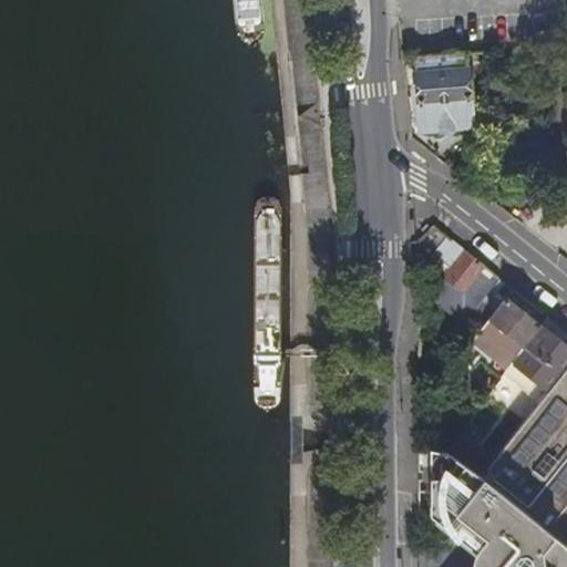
[(425,57),(414,58),(422,130),(475,125),(468,52),(425,57)]
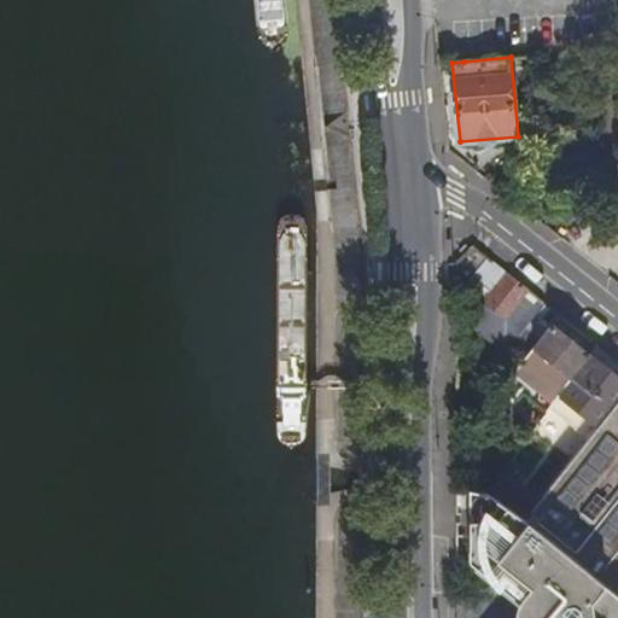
[(501,325),(530,289),(520,281),(490,257),(478,274),(495,289),(485,302),(500,314),(495,320),(501,325)]
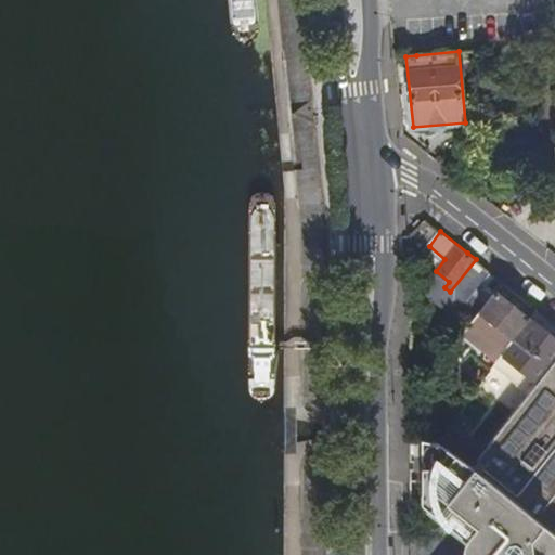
[(531,319),(495,289),(480,310),(462,333),(482,348),(479,352),(495,365),(495,364),(503,355),(515,339),(517,335),(531,319)]
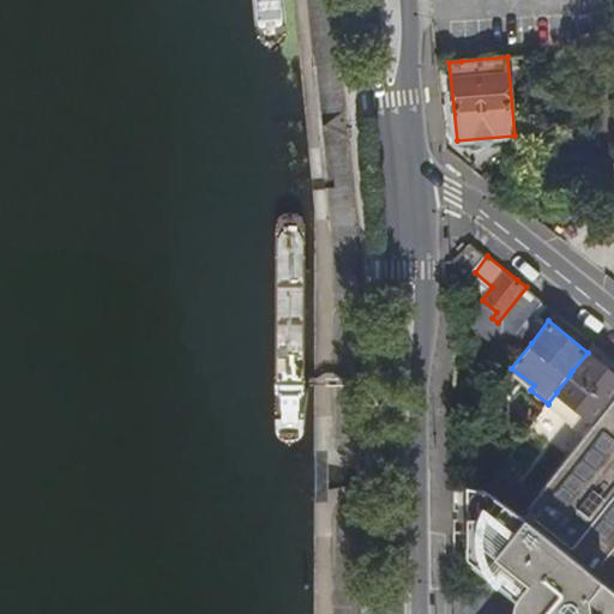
[(613,399),(613,373),(588,353),(572,371),(570,375),(557,392),(548,403),(588,434),(613,399)]
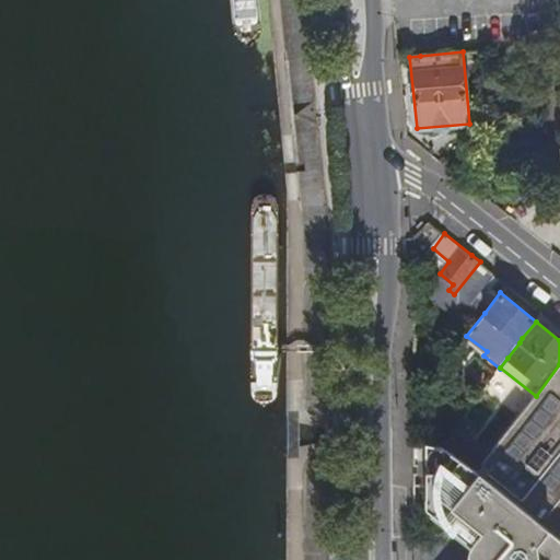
[(559,364),(536,396),(488,456),(476,471),(525,511),(541,523),(552,510),(559,500),(559,364)]
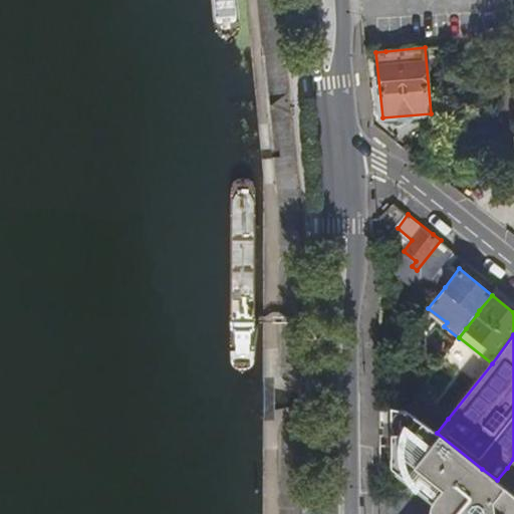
[(448,419),(417,394),(406,408),(407,408),(437,433),(448,419)]
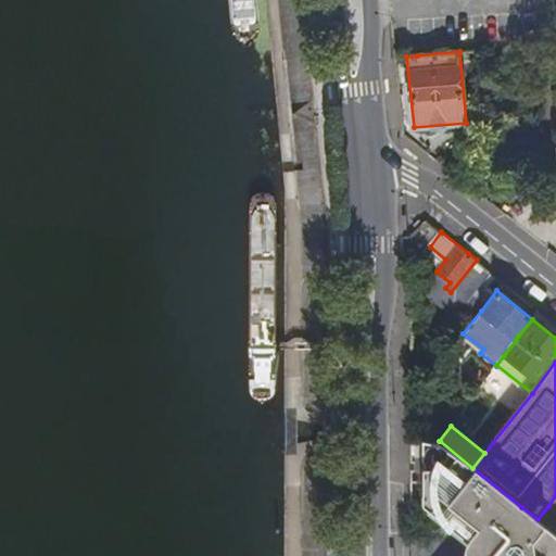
[(555,555),(555,534),(538,519),(521,507),(472,468),(440,441),(439,441),(424,433),(424,502),(478,542),(476,543),(475,544),(474,545),(472,546),(471,547),(470,548),(470,550),(470,552),(470,553),(469,554),(469,555),(555,555)]
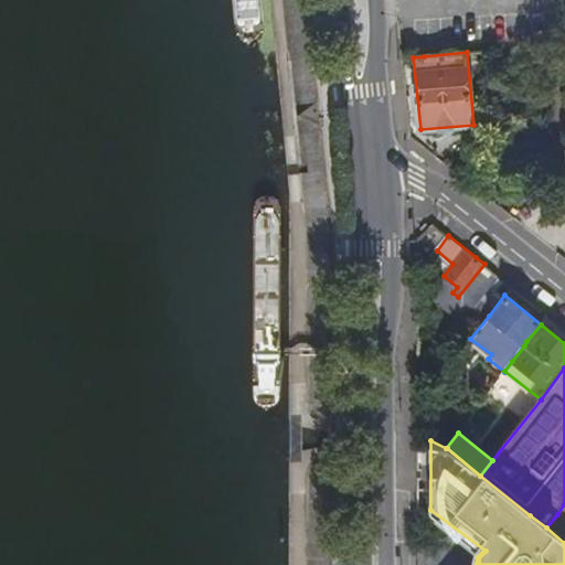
[(564,504),(557,514),(546,528),(564,543),(564,504)]
